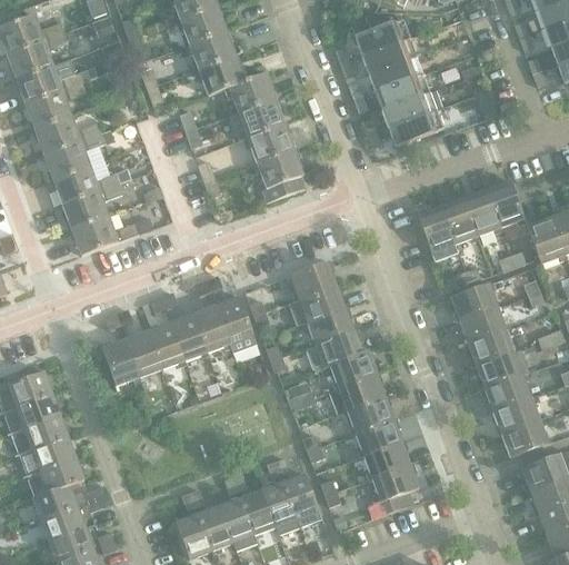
[(172,0),(179,19),(216,5),(213,0),(172,0)]
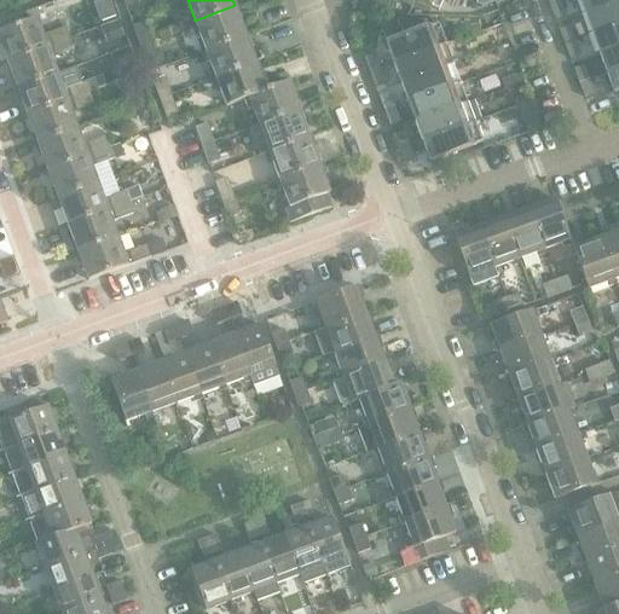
[(555,0),(551,1),(556,16),(566,12),(562,0),(555,0)]
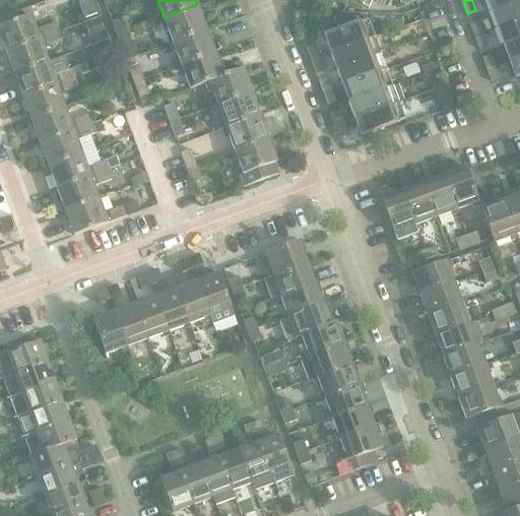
[(489,0),(493,9),(514,0),(489,0)]
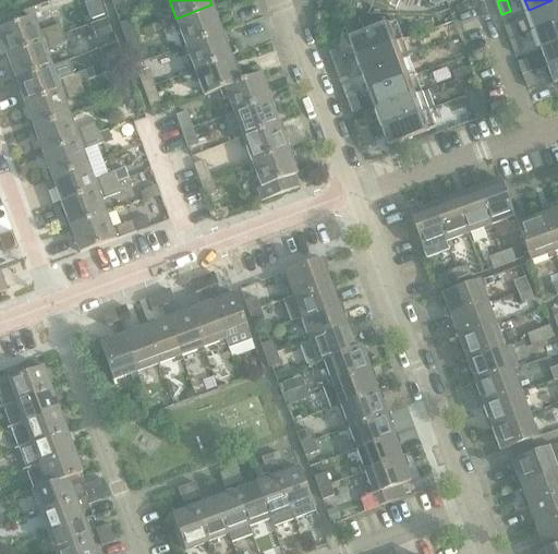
[(552,0),(529,10),(535,27),(557,17),(557,0),(552,0)]
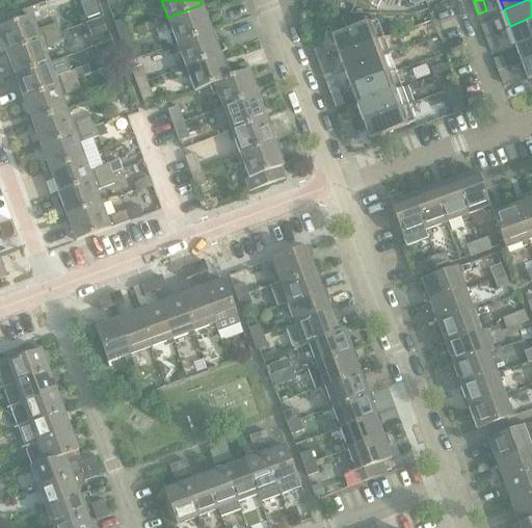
[(177,41),(211,28),(202,4),(167,18),(177,41)]
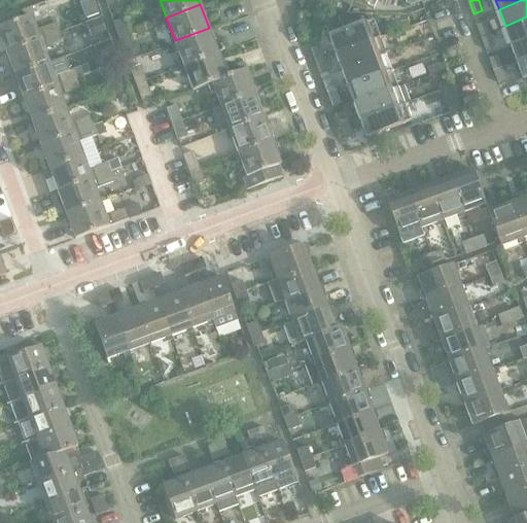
[(0,24),(0,29),(7,48),(60,30),(57,21),(37,28),(31,12),(0,24)]
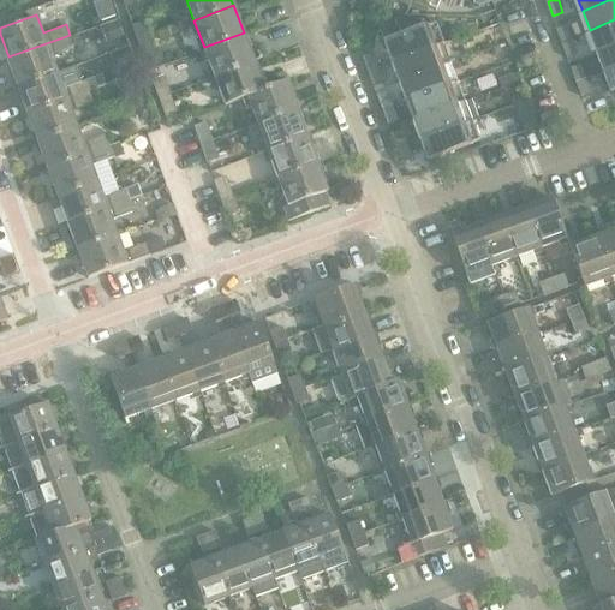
[(376,18),(390,60),(443,41),(436,19),(425,23),(423,17),(376,18)]
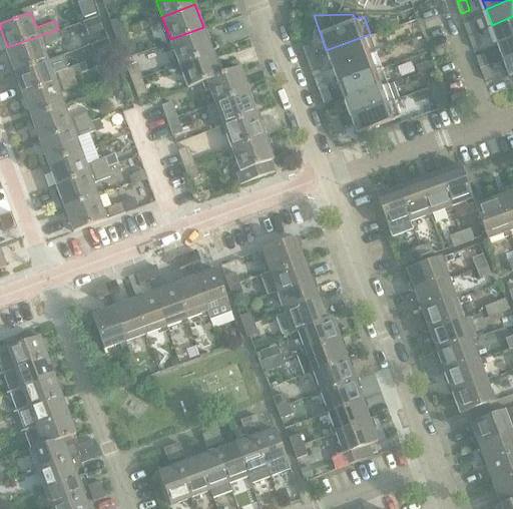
[(109,19),(115,34),(125,30),(119,16),(109,19)]
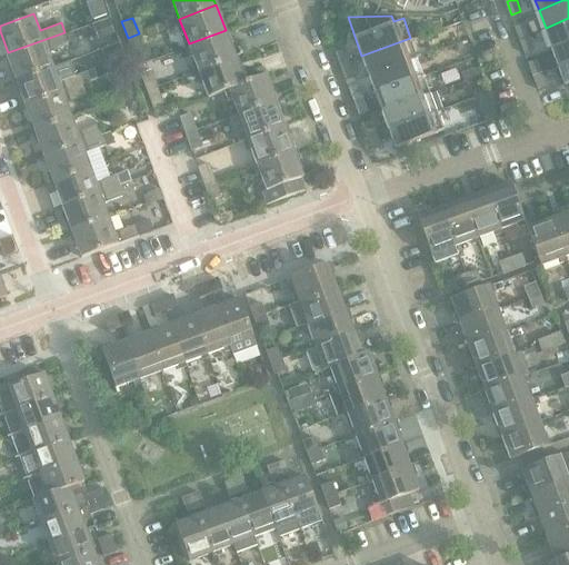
[(568,18),(546,28),(552,46),(568,39),(568,18)]
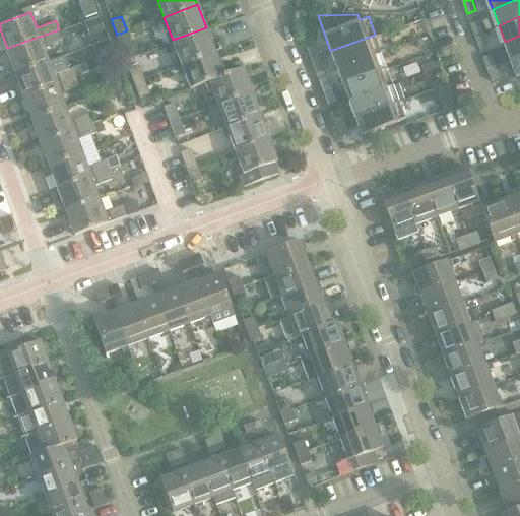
[(471,22),(475,34),(483,30),(479,19),(471,22)]
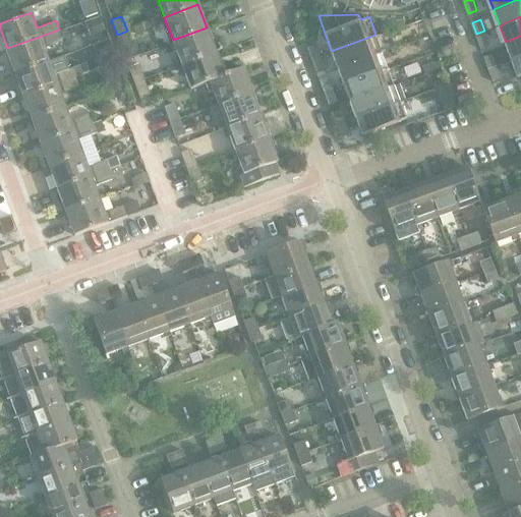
[(207,27),(173,40),(181,62),(215,50),(207,27)]
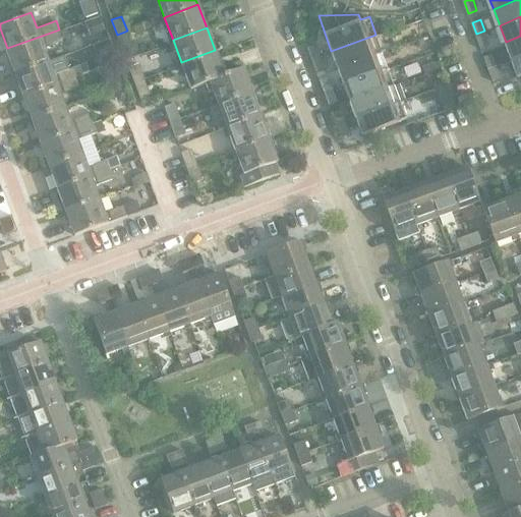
[(7,48),(15,71),(49,59),(44,46),(63,39),(59,30),(7,48)]
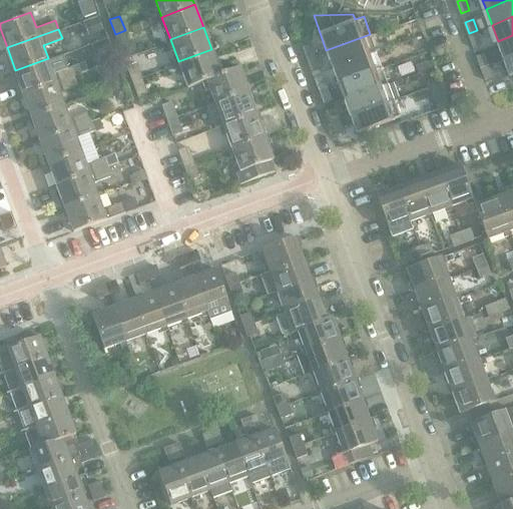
[(130,46),(125,30),(115,34),(120,49),(130,46)]
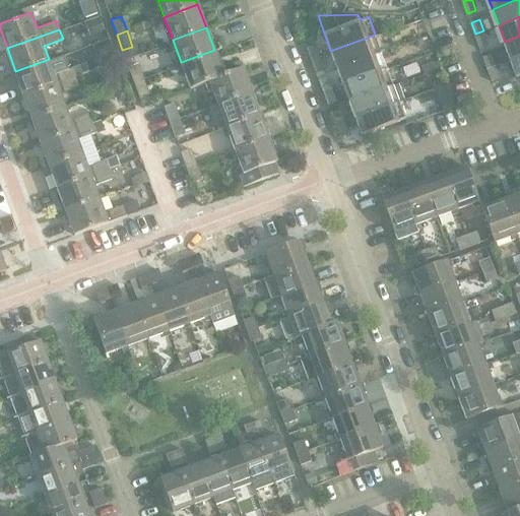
[(483,30),(475,34),(479,46),(488,43),(483,30)]
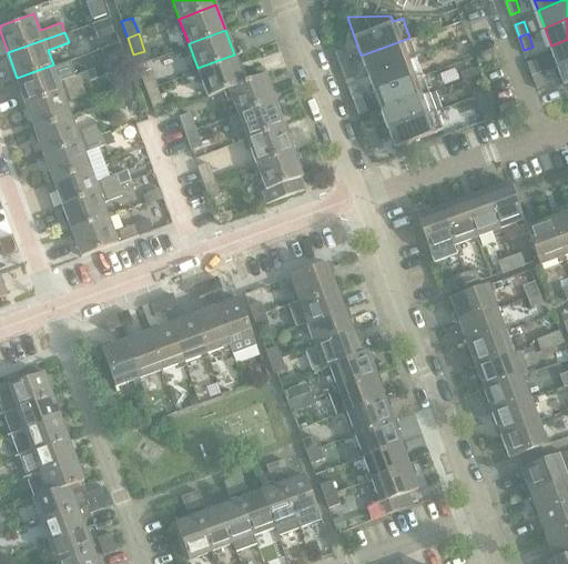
[(416,56),(409,38),(361,56),(367,73),(416,56)]
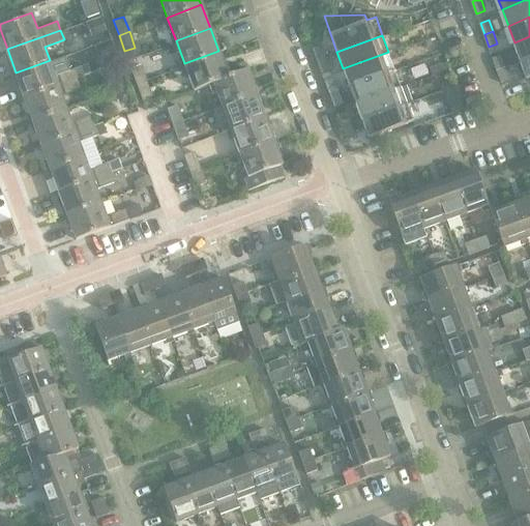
[(529,36),(514,42),(521,59),(529,55),(529,36)]
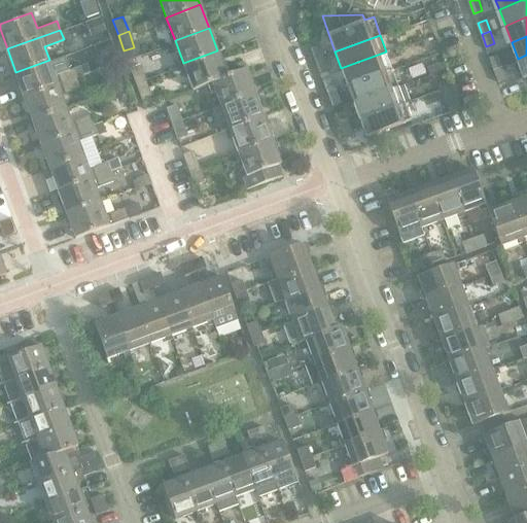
[(311,46),(316,59),(323,56),(319,43),(311,46)]
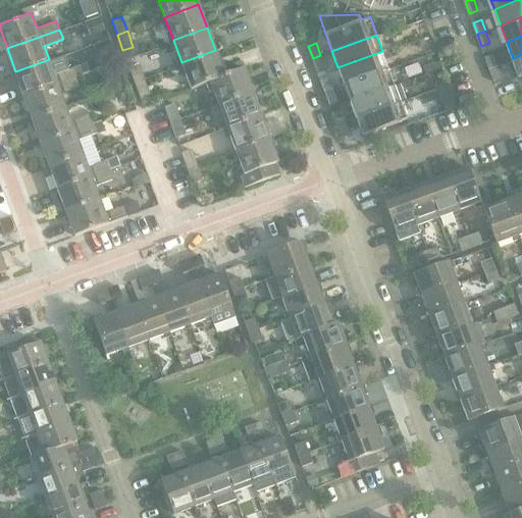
[(215,50),(181,62),(191,88),(210,80),(224,74),(224,73),(215,50)]
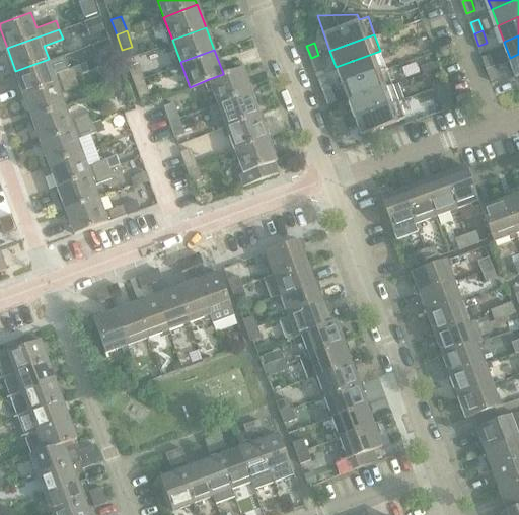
[(336,67),(342,83),(386,67),(380,51),(336,67)]
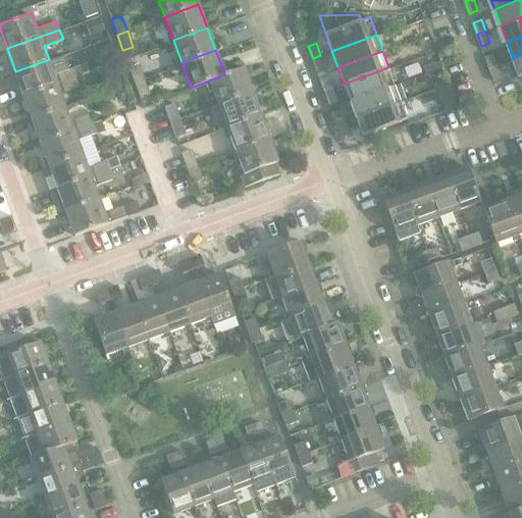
[(485,55),(489,66),(498,63),(492,52),(485,55)]
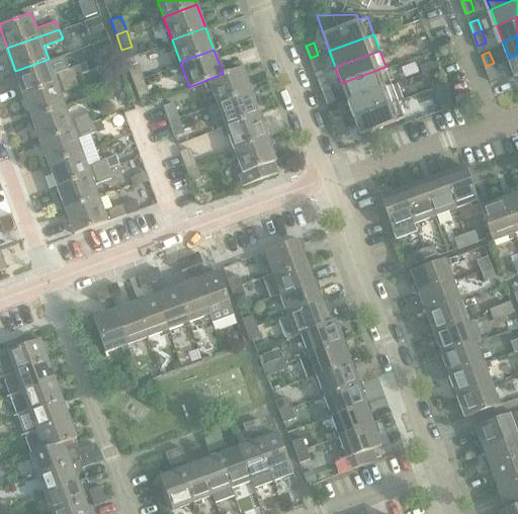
[(517,54),(509,58),(515,74),(517,73),(517,54)]
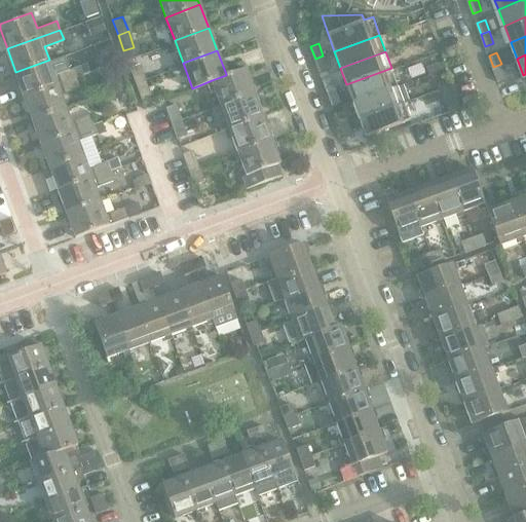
[(323,56),(315,59),(320,71),(328,68),(323,56)]
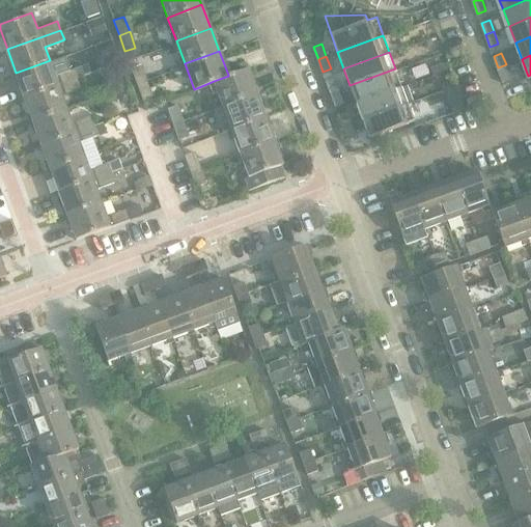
[(24,95),(78,77),(74,66),(54,74),(50,60),(16,73),(24,95)]
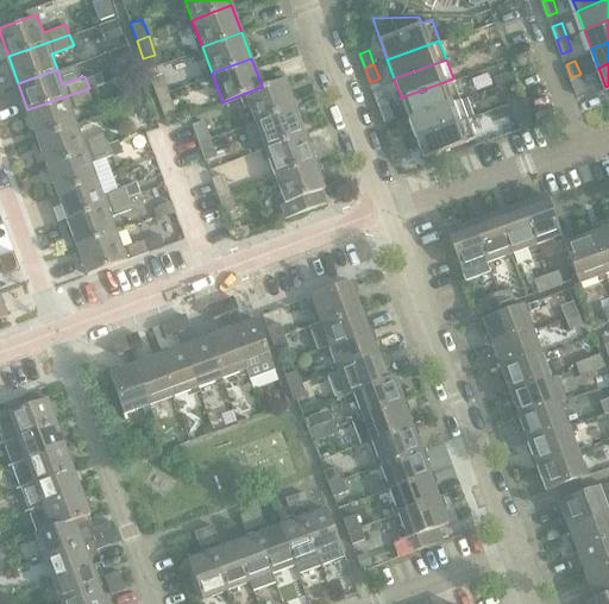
[(150,76),(156,94),(168,89),(162,71),(150,76)]
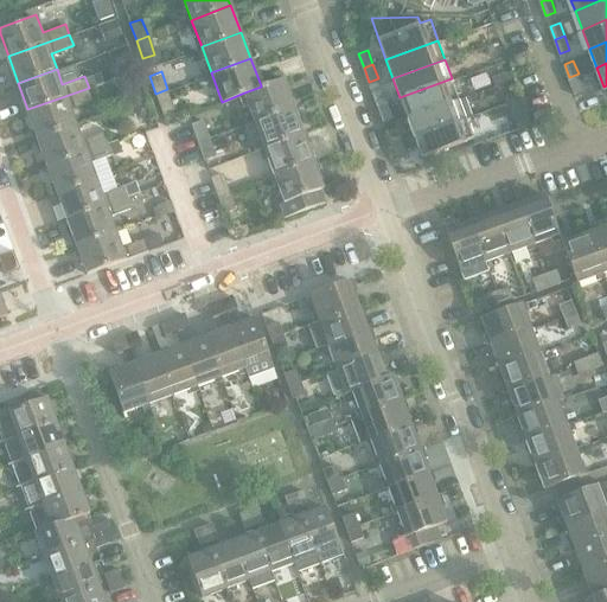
[(579,74),(569,77),(575,91),(583,88),(579,74)]
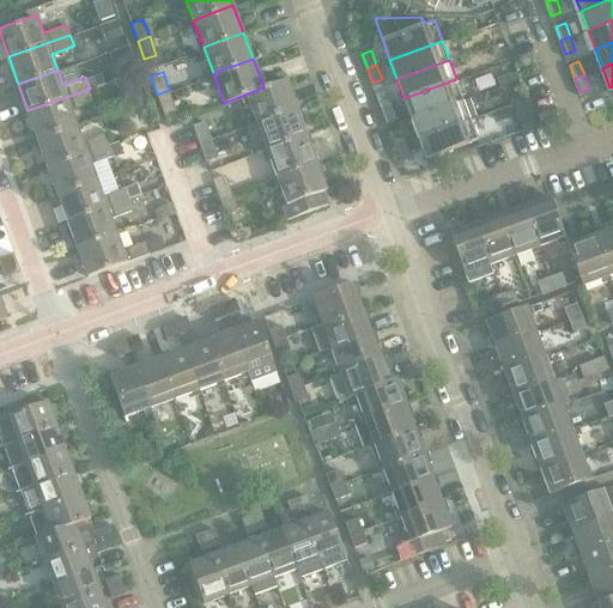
[(256,120),(296,105),(286,78),(263,86),(263,87),(247,93),(256,120)]
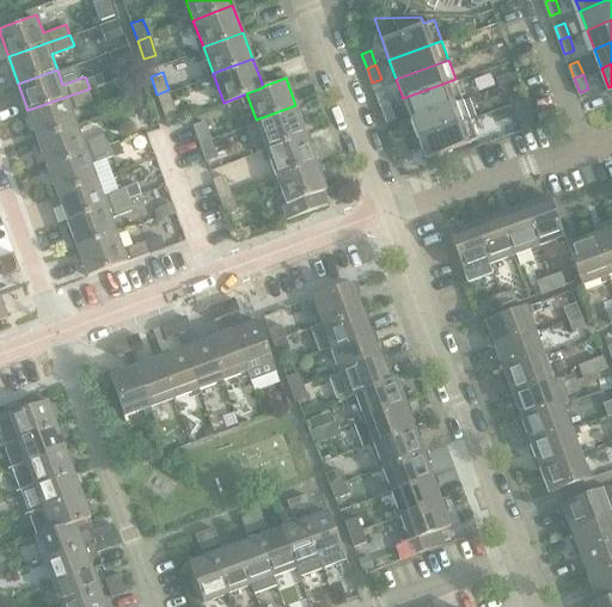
[(403,98),(410,117),(463,98),(456,79),(403,98)]
